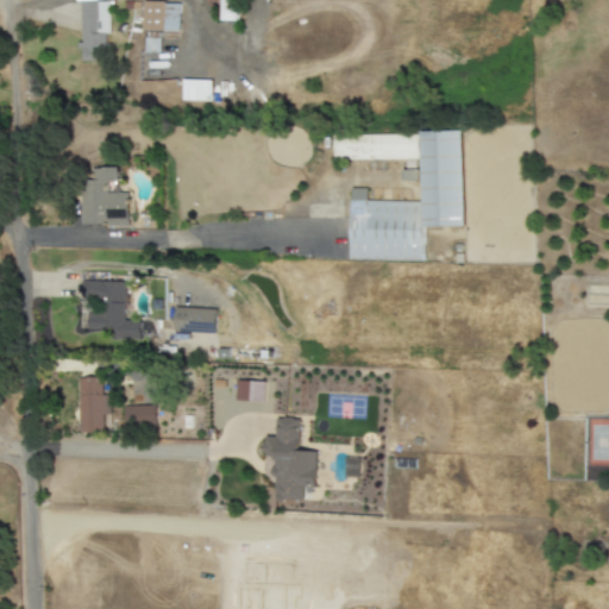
[(79,1),(108,1),(108,33),(106,33),(106,61),(80,62),(79,1)]
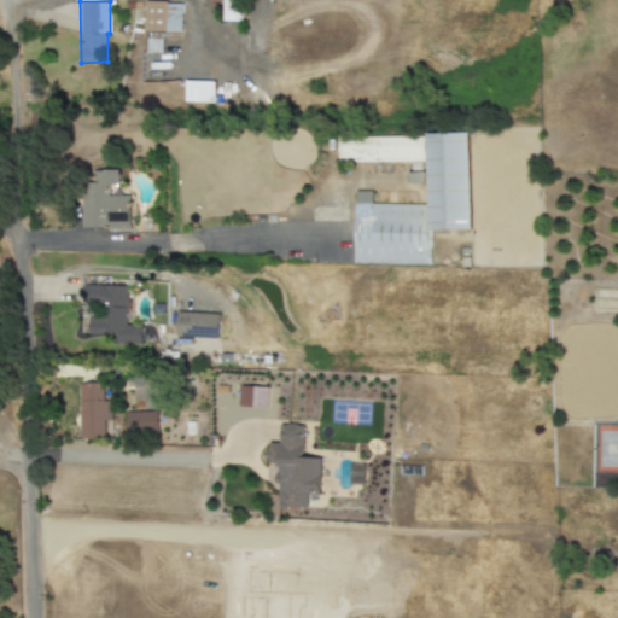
[(144,1),(143,33),(165,33),(167,1),(144,1)]
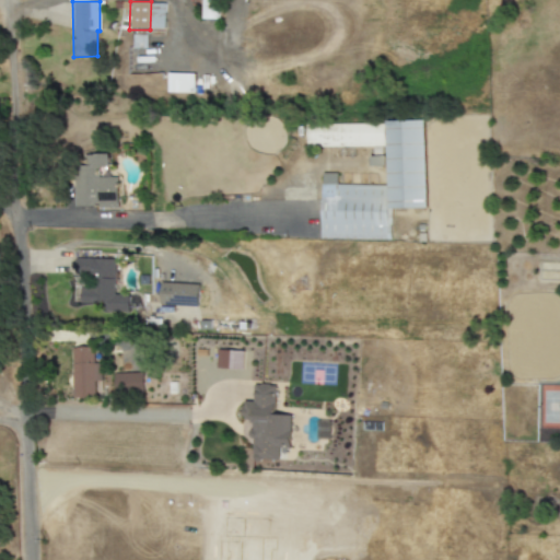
[(151,1),(165,1),(164,36),(150,36),(151,1)]
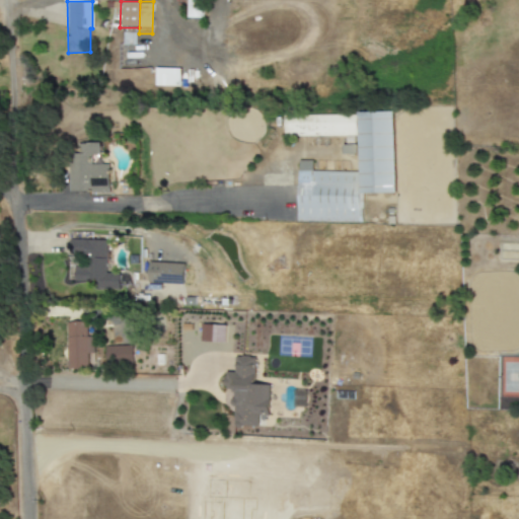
[(179,86),(179,69),(155,68),(154,86),(179,86)]
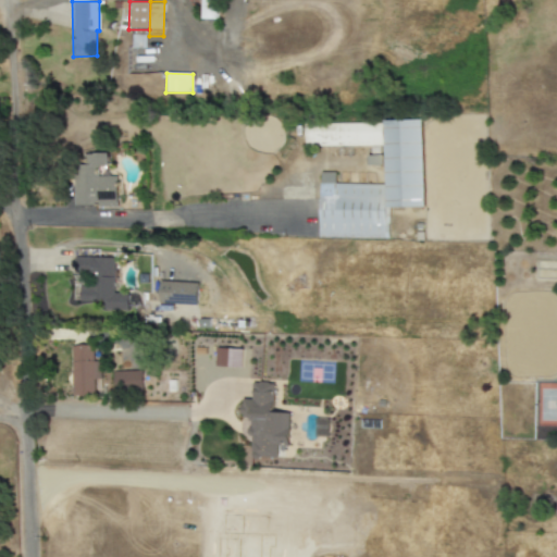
[(383,120),(422,119),(423,208),(385,209),(383,120)]
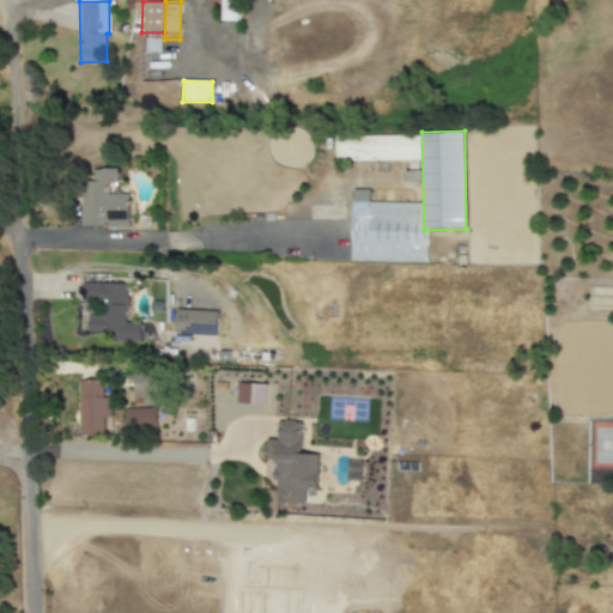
[(335,135),(335,162),(420,162),(420,134),(335,135)]
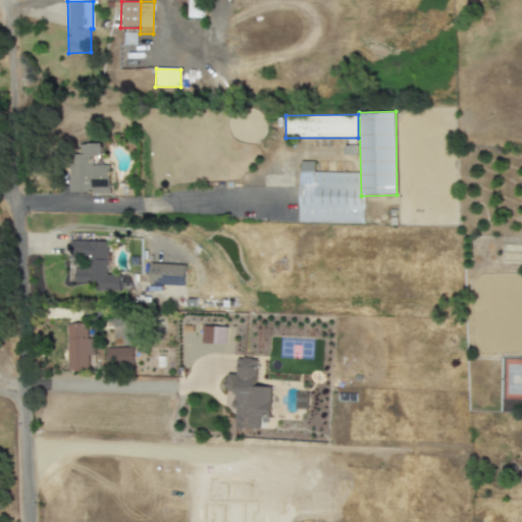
[(79,143),(101,143),(101,158),(92,157),(92,164),(111,164),(110,195),(69,195),(69,155),(79,155),(79,143)]
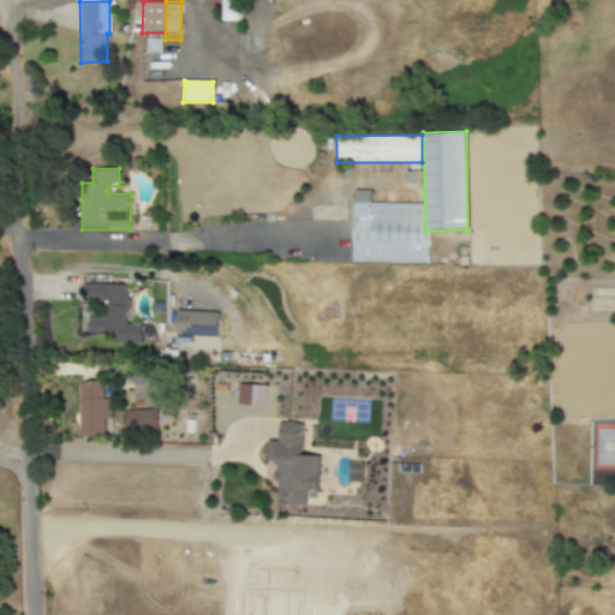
[(352,202),(352,262),(429,263),(429,202),(352,202)]
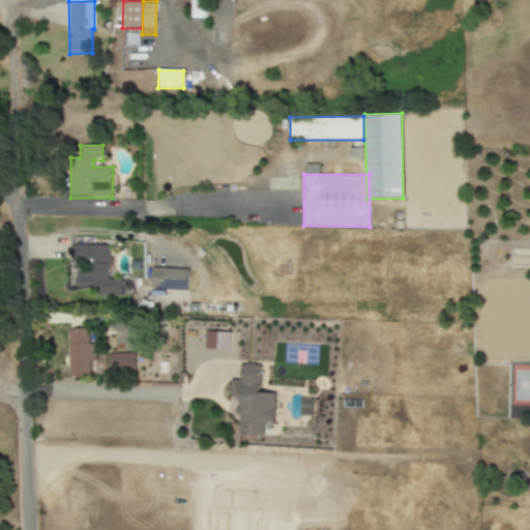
[(68,244),(68,260),(89,261),(89,273),(76,272),(76,285),(98,286),(98,294),(121,294),(122,280),(109,280),(110,245),(68,244)]
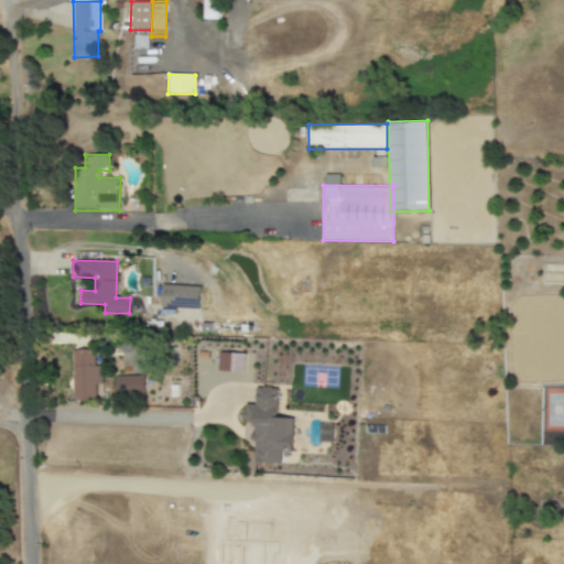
[(161,285),(159,307),(204,311),(206,289),(161,285)]
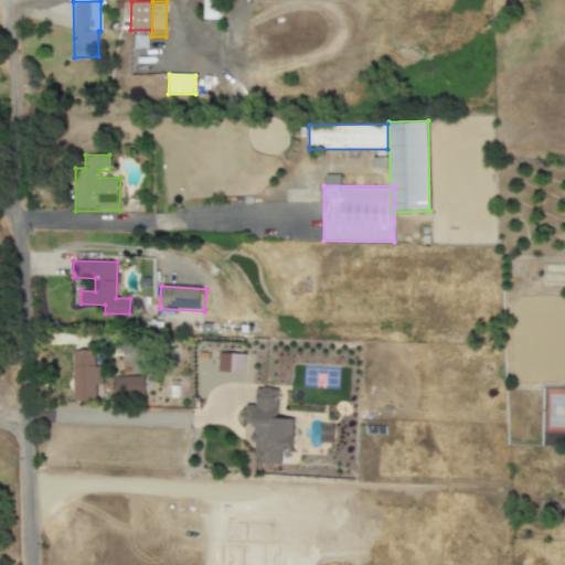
[(201,323),(213,323),(212,333),(201,333),(201,323)]
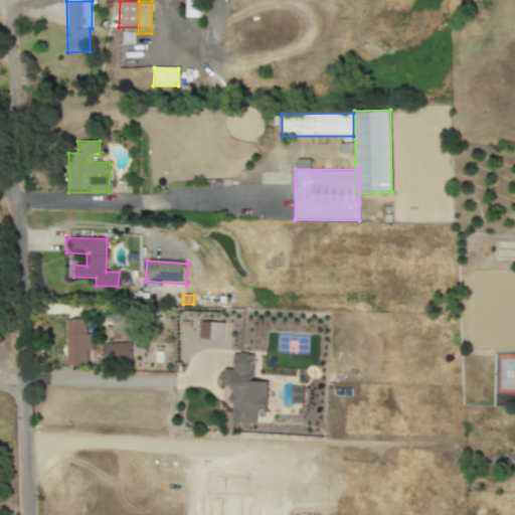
[(67,320),(90,320),(90,370),(67,370),(67,320)]
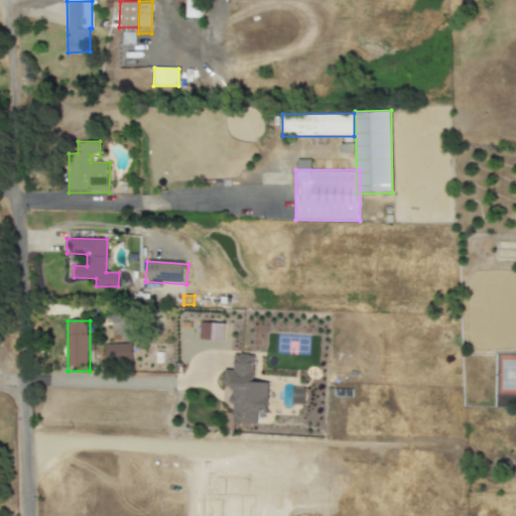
[(103,344),(131,343),(132,361),(104,363),(103,344)]
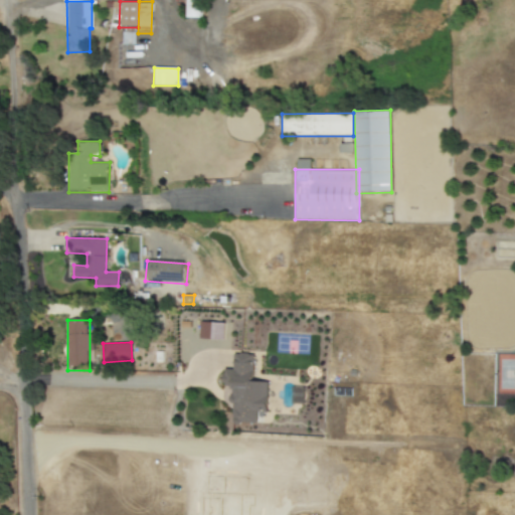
[(232,352),(253,353),(252,379),(268,380),(267,412),(258,412),(256,422),(230,421),(231,388),(223,388),(223,369),(232,370),(232,352)]
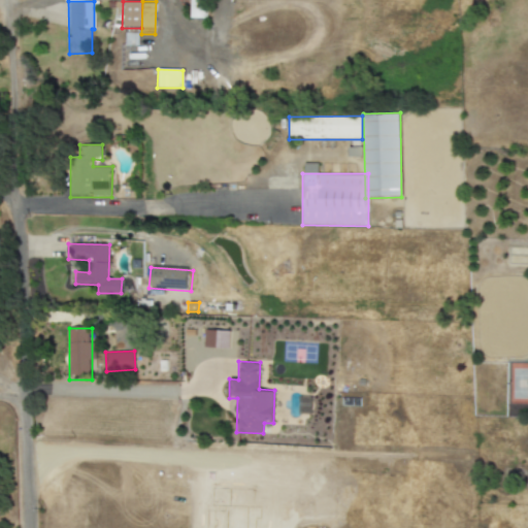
[(512,363),(527,363),(527,407),(512,407),(512,363)]
